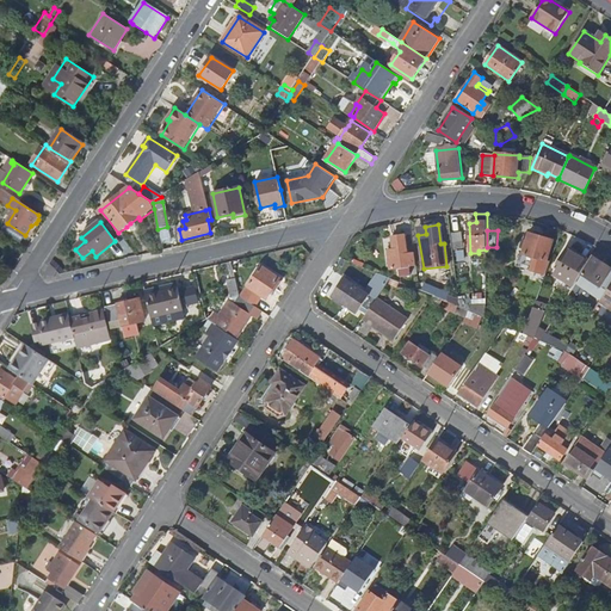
[(452,233),(454,250),(463,248),(462,233),(452,233)]
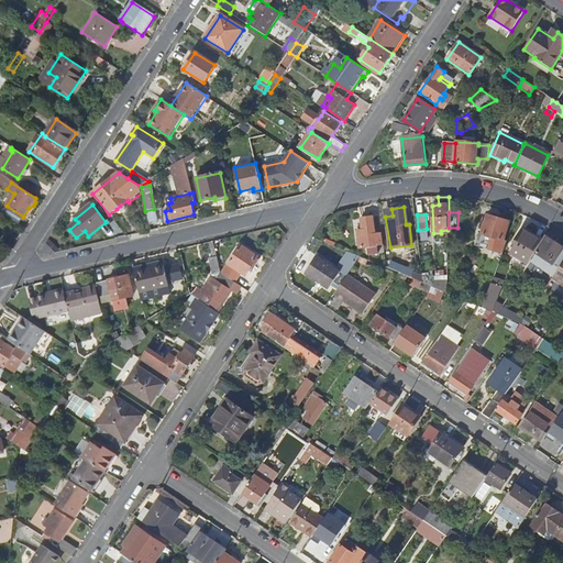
[(482,234),(504,241),(509,222),(487,214),(482,234)]
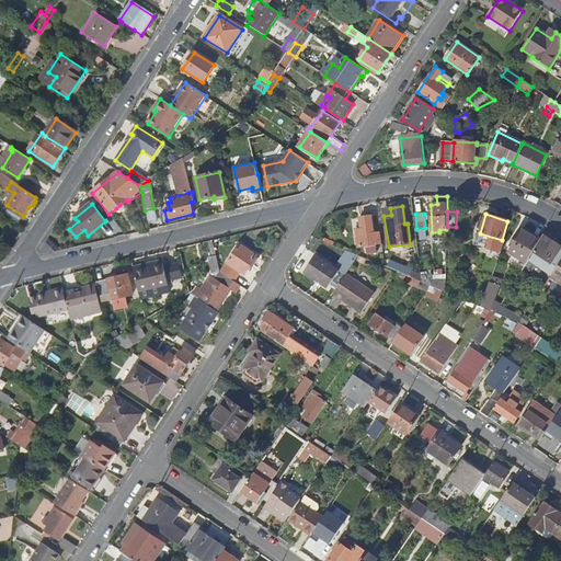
[(359,217),(364,247),(366,247),(368,254),(376,253),(375,245),(382,243),(380,232),(373,233),(370,216),(359,217)]
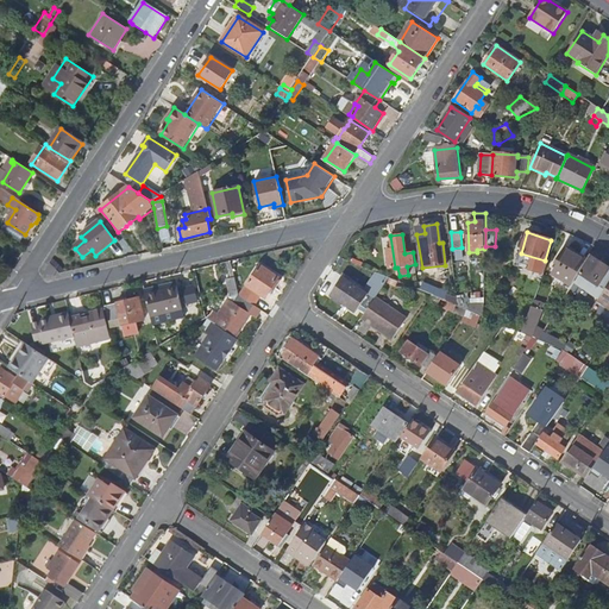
[(560,262),(554,271),(573,282),(588,259),(566,246),(558,261),(560,262)]
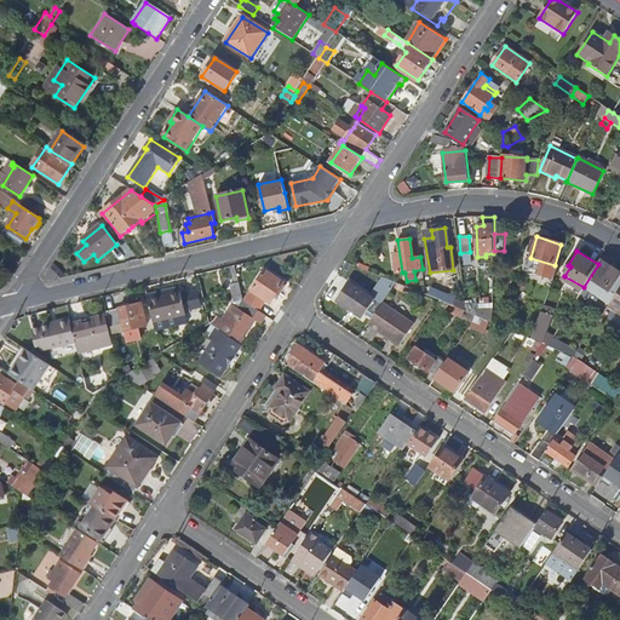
[(603,257),(590,280),(615,294),(619,288),(619,276),(609,270),(614,264),(603,257)]
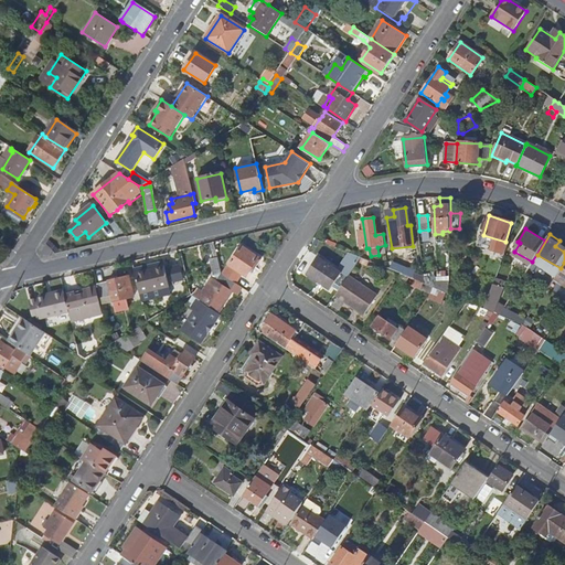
[(244,247),(224,276),(237,285),(245,275),(248,276),(260,257),(244,247)]
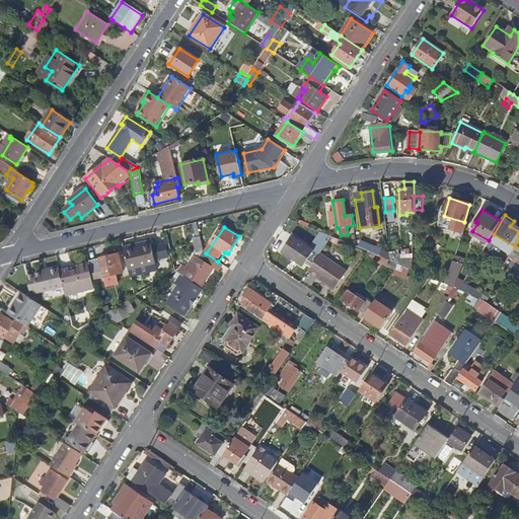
[(194,238),(199,258),(214,270),(218,272),(223,265),(218,262),(206,253),(204,251),(200,237),(194,238)]
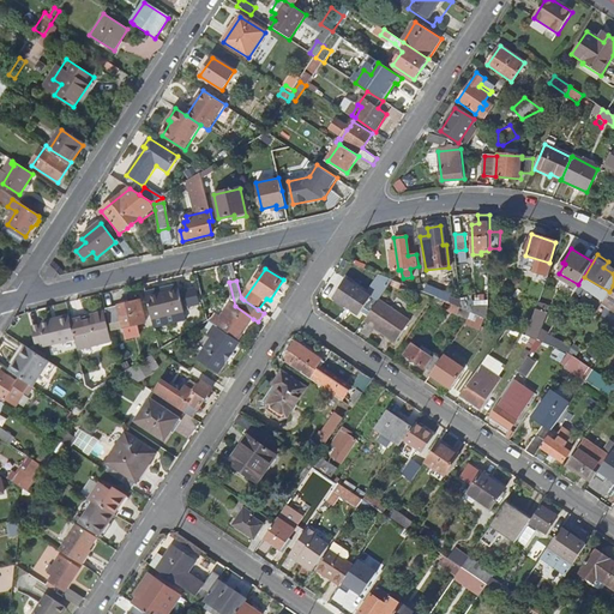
[(333,299),(359,315),(371,298),(347,281),(333,299)]
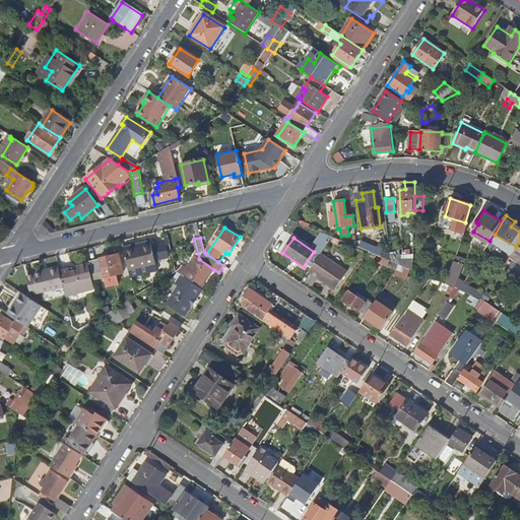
[(462,241),(454,262),(462,265),(469,244),(462,241)]
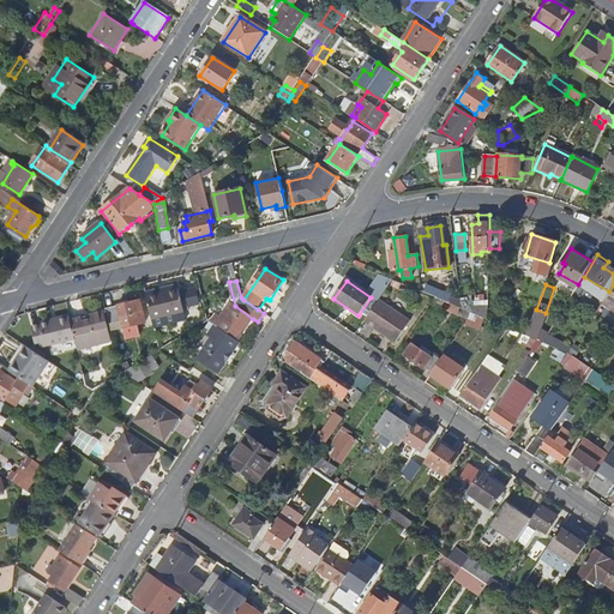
[(613,286),(609,292),(602,304),(613,311),(613,286)]
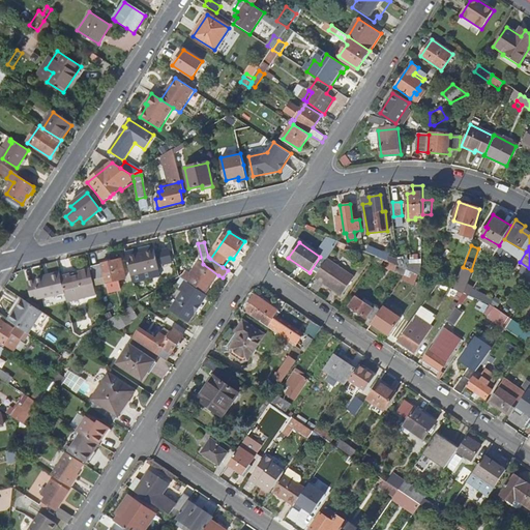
[(126,257),(131,276),(159,269),(154,249),(126,257)]
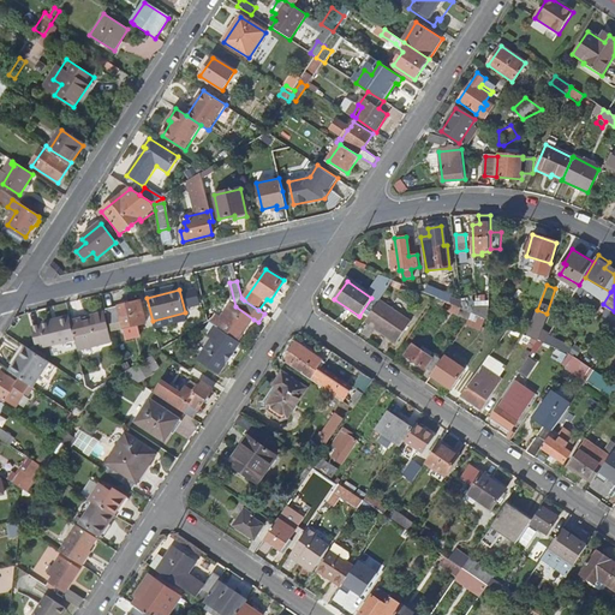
[(431,304),(469,320),(473,314),(463,309),(436,298),(431,304)]
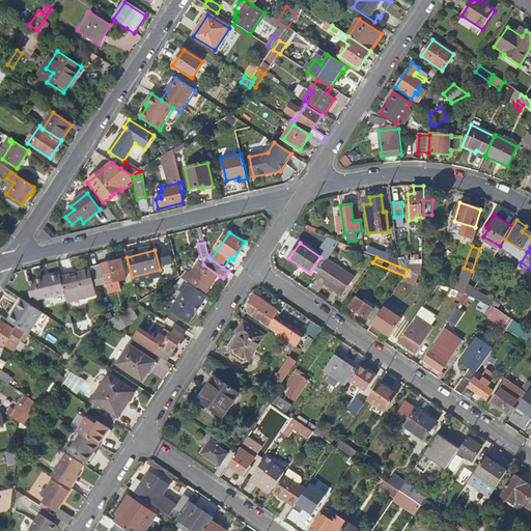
[(317,274),(315,277),(342,296),(355,277),(328,259),(317,274)]
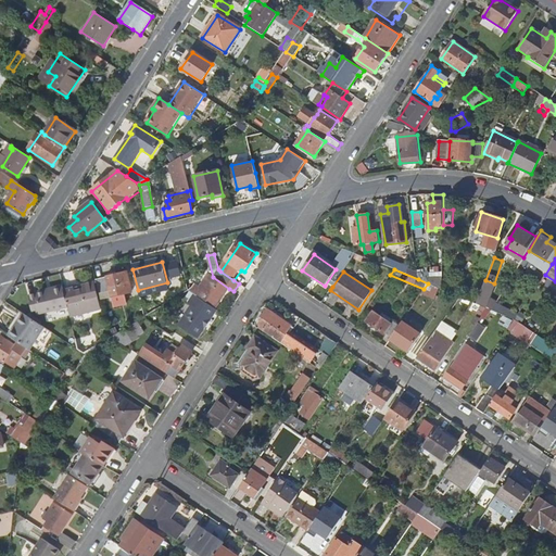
[(96,280),(101,300),(130,293),(126,273),(116,275),(113,276),(96,280)]
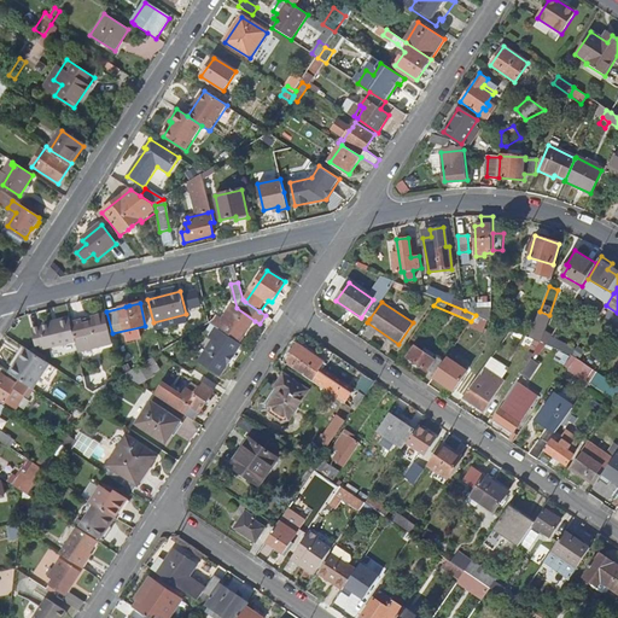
[(464,304),(465,310),(476,315),(488,321),(491,321),(491,316),(476,310),(474,305),(464,304)]
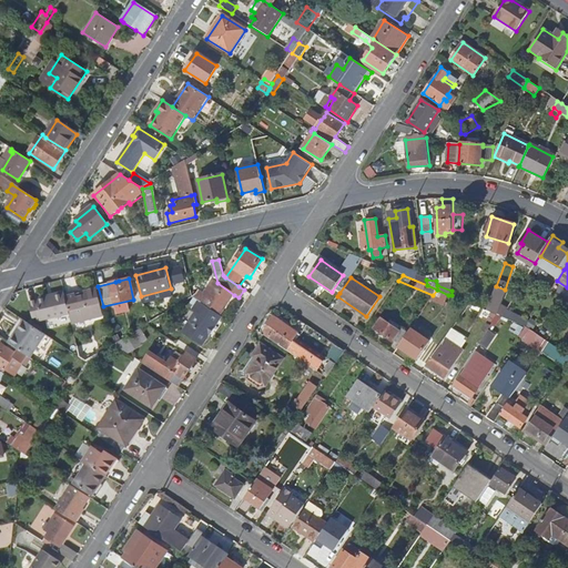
[(200,301),(221,316),(234,295),(217,283),(205,300),(200,296),(198,300),(200,301)]
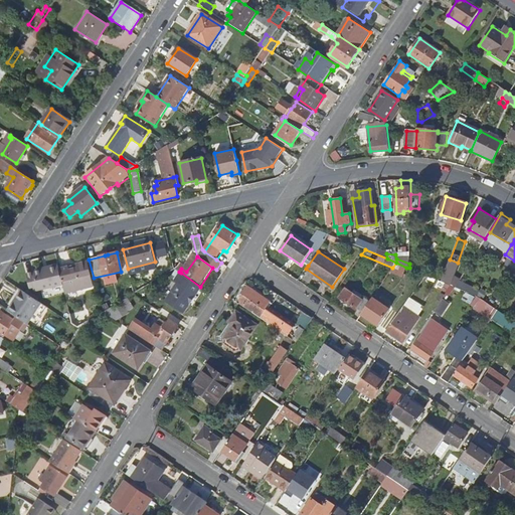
[(447,268),(445,274),(442,282),(450,285),(458,263),(450,260),(447,268)]
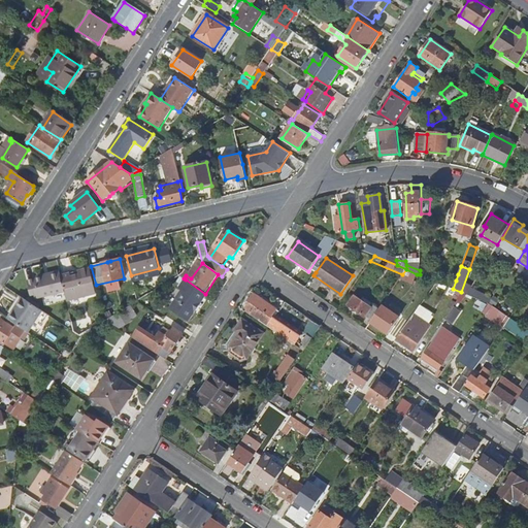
[(61,274),(64,290),(66,300),(95,294),(89,269),(77,271),(78,275),(71,277),(70,273),(70,272),(61,274)]
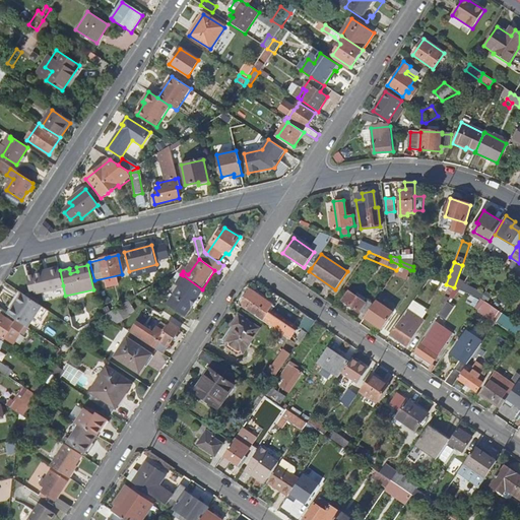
[(396,270),(395,272),(406,277),(410,270),(400,265),(396,270)]
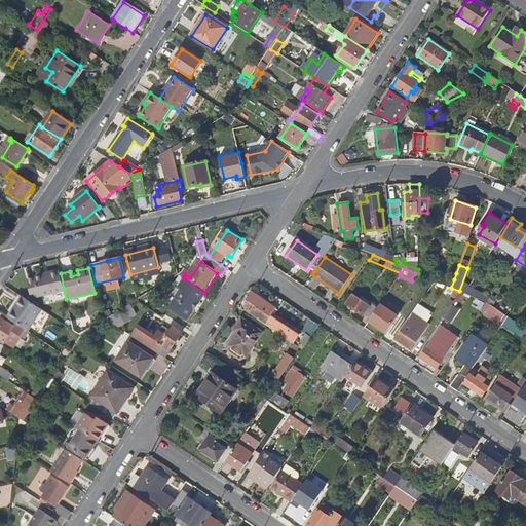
[(435,280),(451,288),(454,279),(449,279),(418,268),(418,269),(418,273),(435,280)]
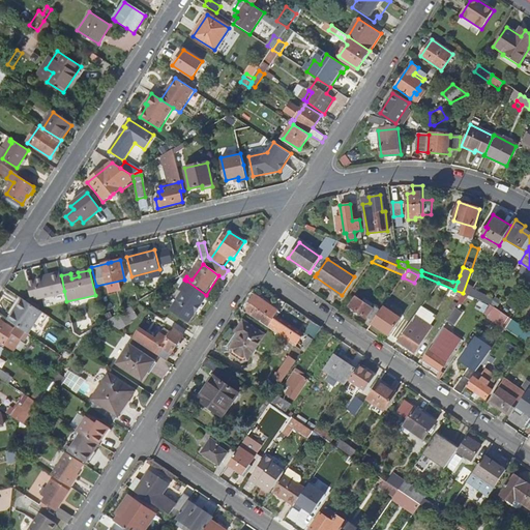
[(27,284),(30,296),(34,295),(35,298),(64,291),(61,275),(60,272),(48,275),(49,278),(35,282),(27,284)]
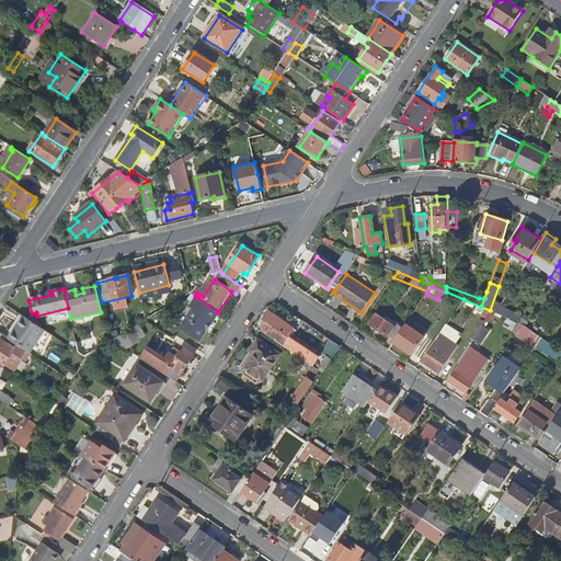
[(201,343),(220,313),(218,312),(197,297),(191,307),(194,309),(191,315),(192,316),(190,320),(189,319),(181,330),(201,343)]
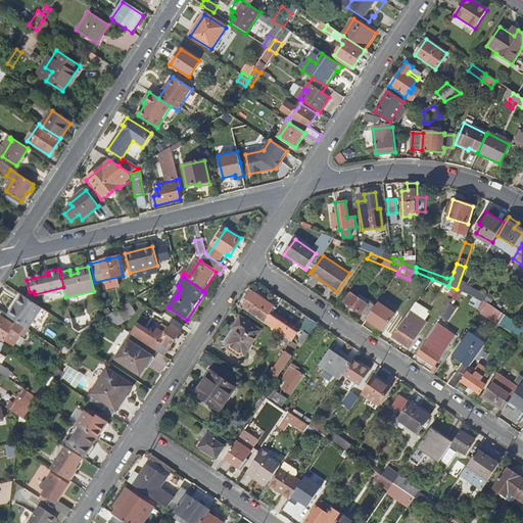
[(389,286),(382,295),(388,299),(392,291),(390,290),(392,288),(389,286)]
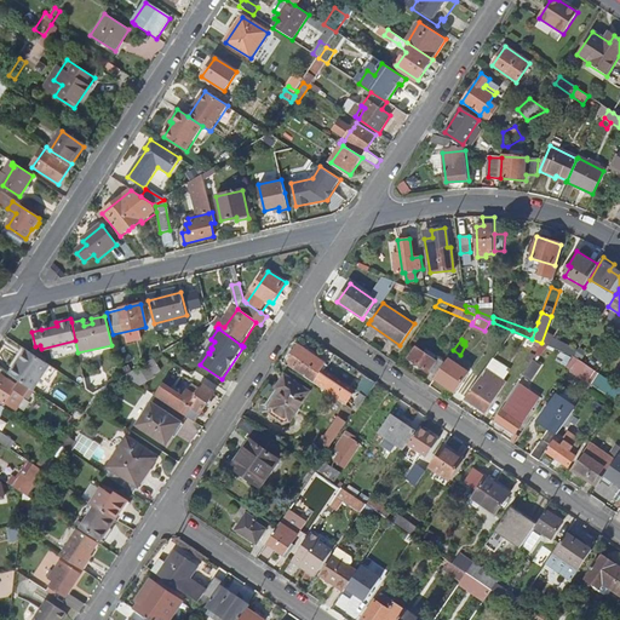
[(541,345),(528,339),(526,344),(538,350),(541,345)]
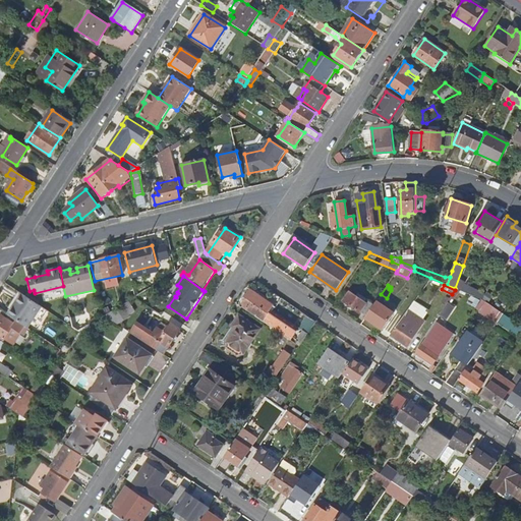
[(141,287),(133,289),(135,298),(146,291),(145,289),(143,290),(141,287)]
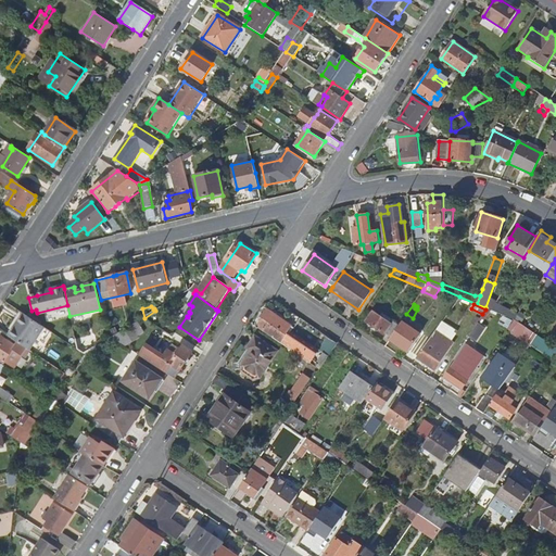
[(262,315),(256,324),(256,326),(275,338),(279,331),(288,337),(290,333),(287,331),(291,327),(265,310),(262,315)]
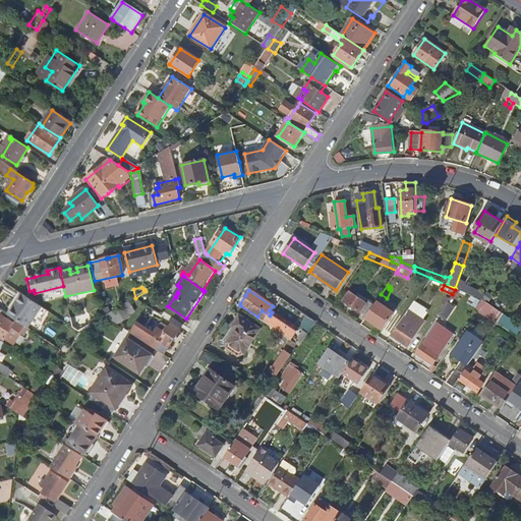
[(344,300),(360,311),(361,310),(366,314),(374,303),(367,299),(366,301),(350,291),(344,300)]
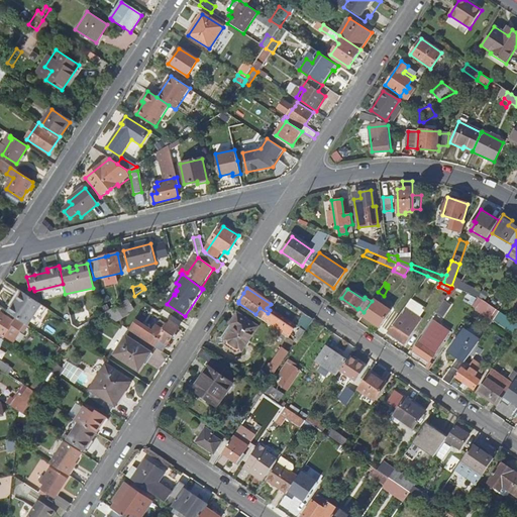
[(41,305),(22,293),(14,305),(13,304),(7,313),(16,318),(24,324),(28,326),(41,305)]
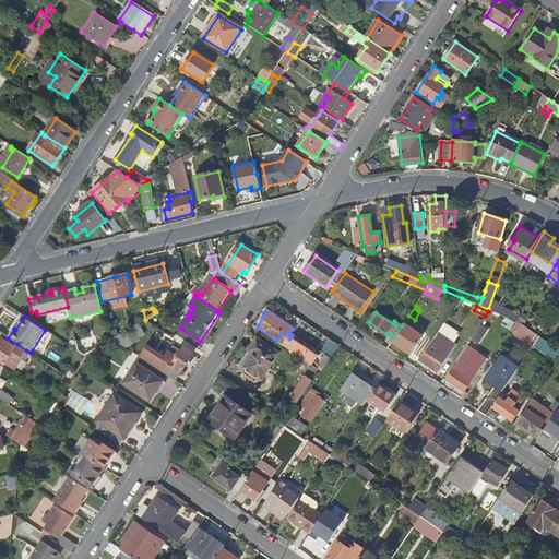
[(511,333),(507,341),(526,354),(531,347),(528,345),(532,341),(535,343),(539,337),(530,330),(528,331),(520,325),(521,324),(516,321),(511,330),(513,332),(511,333)]
